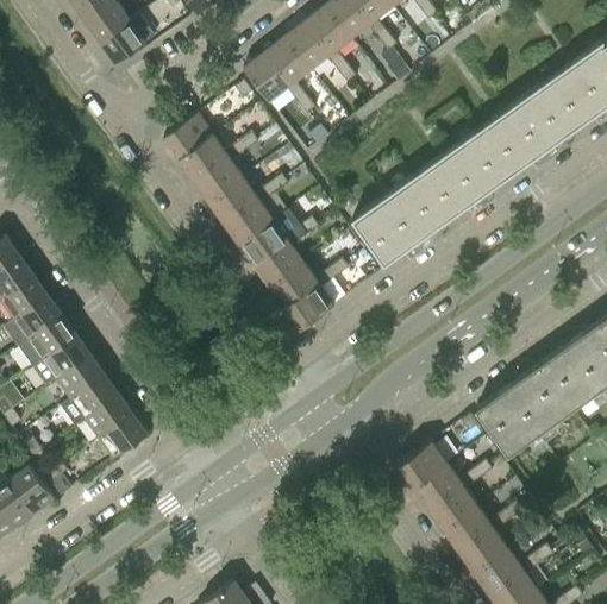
[(117,1),(118,0),(74,0),(72,1),(87,23),(117,1)]
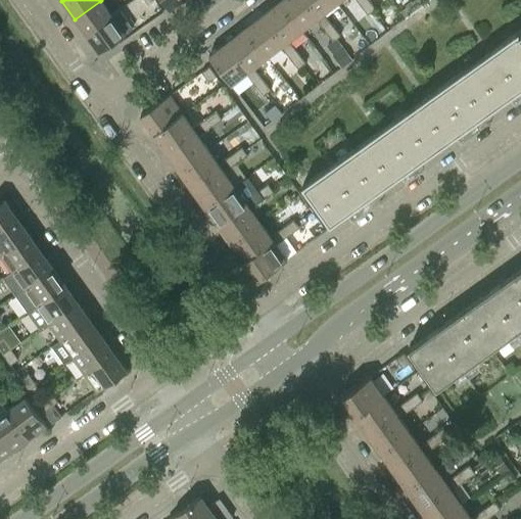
[(157,4),(154,0),(143,0),(150,9),(157,4)]
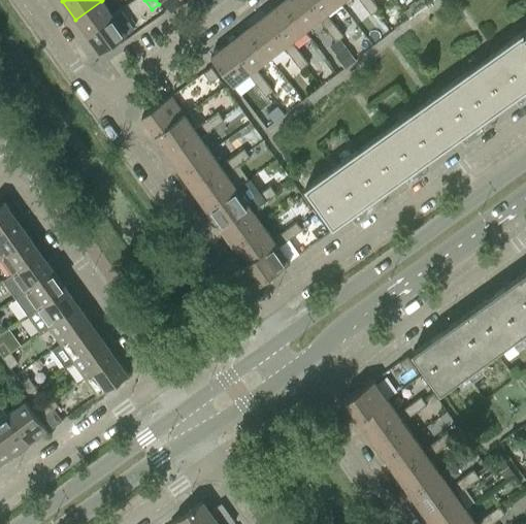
[(190,0),(163,0),(172,12),(190,0)]
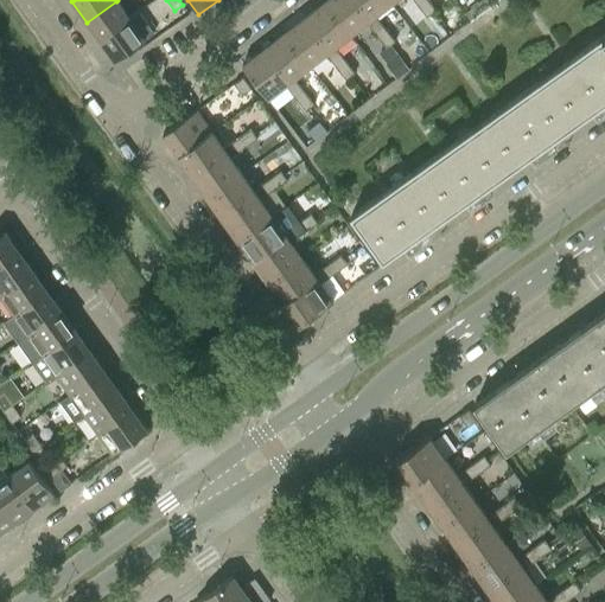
[(373,23),(354,0),(332,0),(326,5),(352,39),(373,23)]
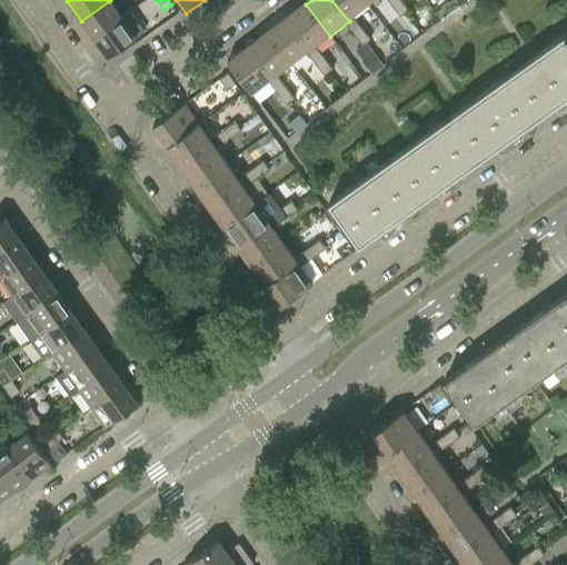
[(368,7),(362,0),(331,0),(349,21),(368,7)]
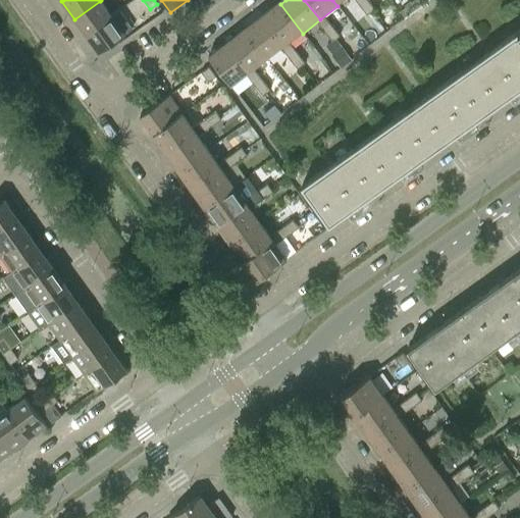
[(369,3),(366,0),(354,0),(361,9),(369,3)]
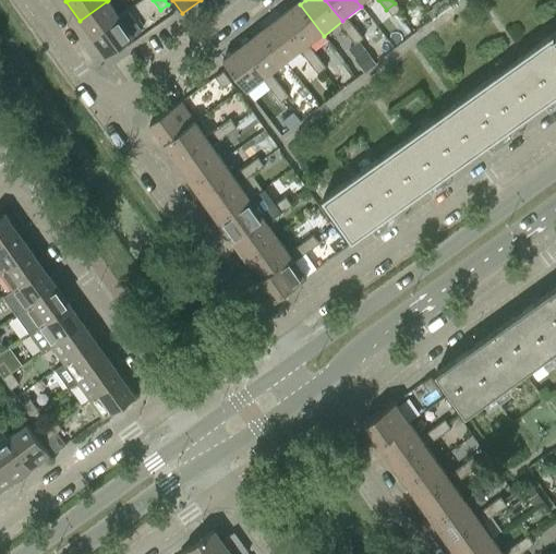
[(120,21),(107,1),(80,21),(94,39),(120,21)]
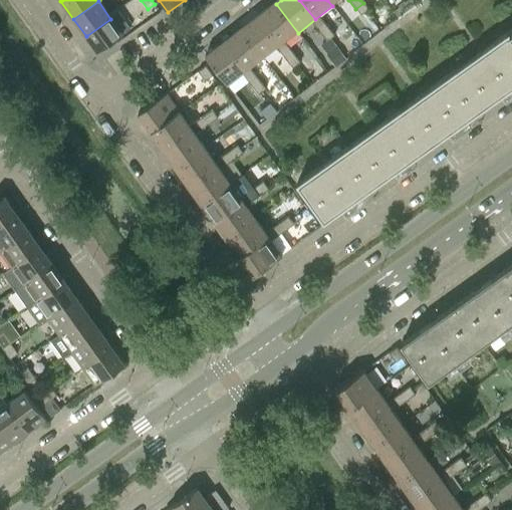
[(370,12),(363,3),(355,9),(362,18),(370,12)]
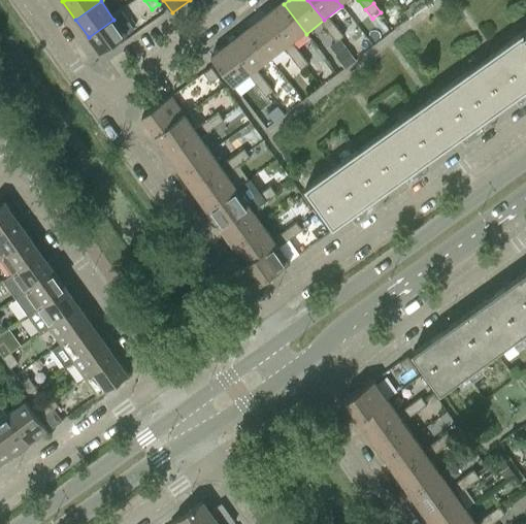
[(306,34),(284,4),(266,19),(289,47),(306,34)]
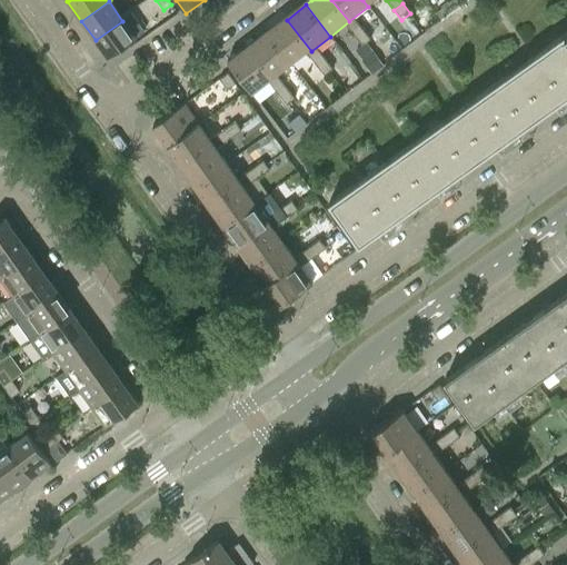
[(131,15),(122,21),(96,40),(110,61),(146,36),(131,15)]
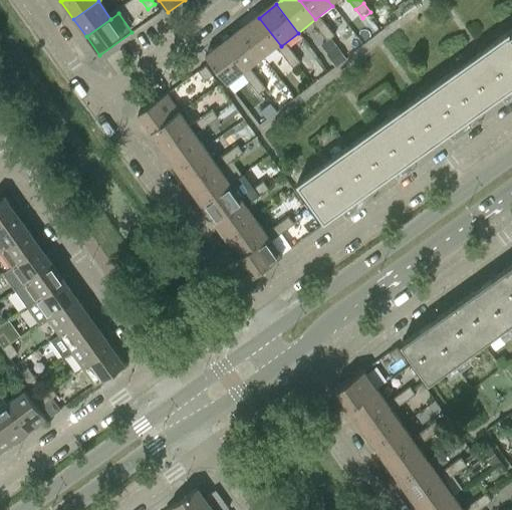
[(281,46),(259,18),(242,31),(264,59),(281,46)]
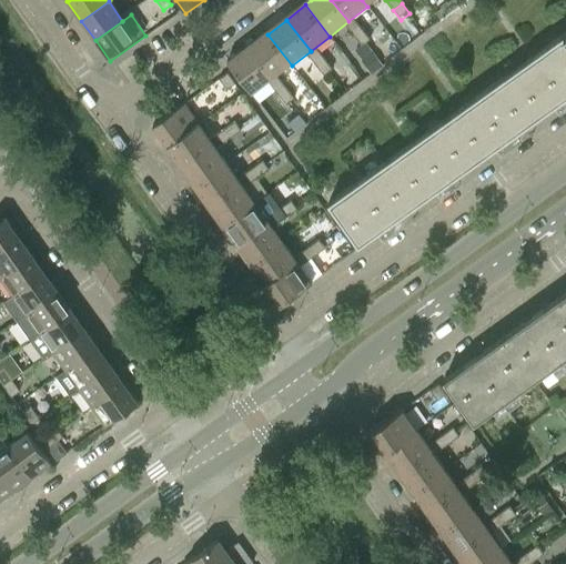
[(364,32),(356,22),(347,29),(355,39),(364,32)]
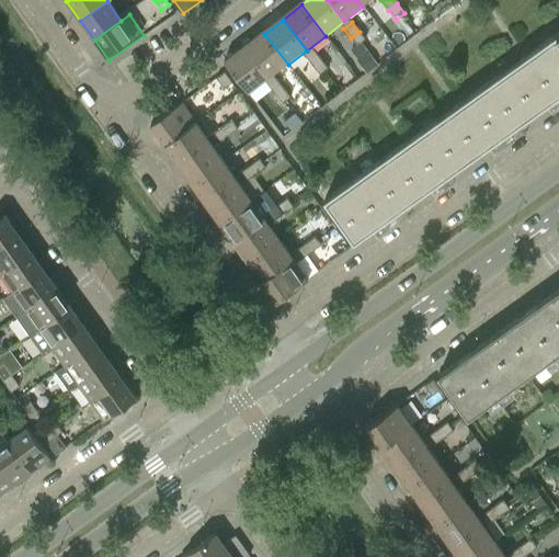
[(367,42),(360,32),(351,38),(358,48),(367,42)]
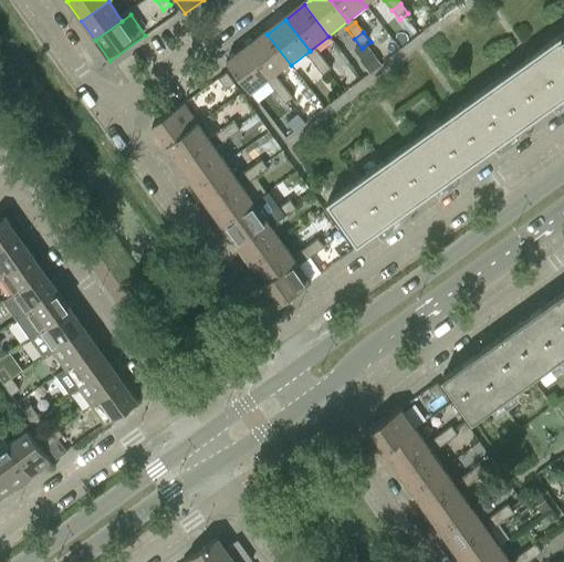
[(291,65),(267,34),(248,49),(272,80),(291,65)]
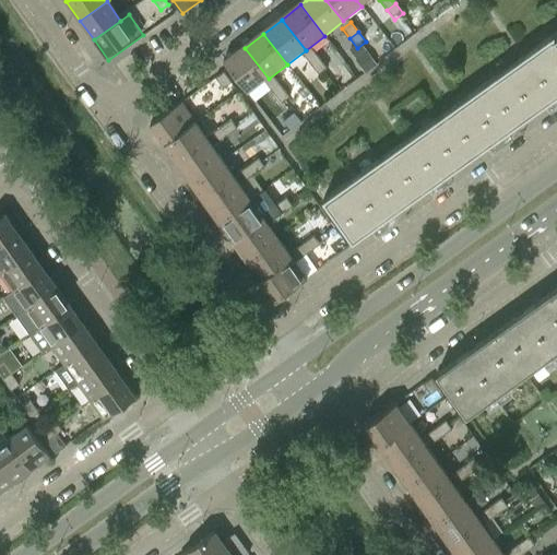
[(556,44),(554,39),(498,79),(523,114),(525,113),(530,118),(556,98),(556,44)]
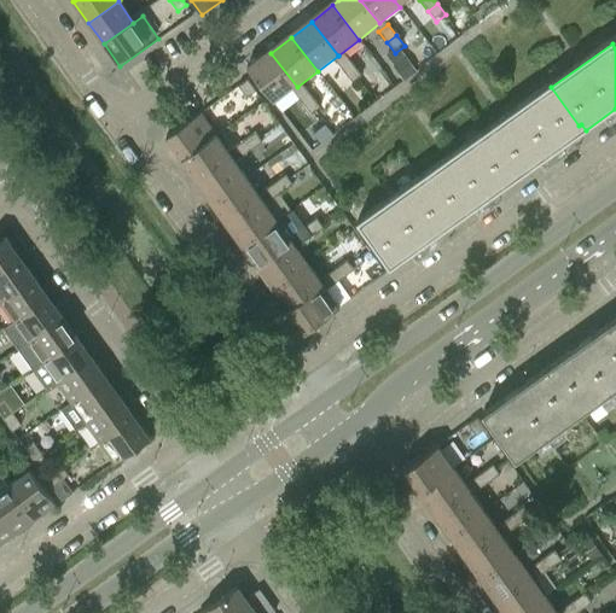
[(297,87),(271,53),(249,70),(275,104),(297,87)]
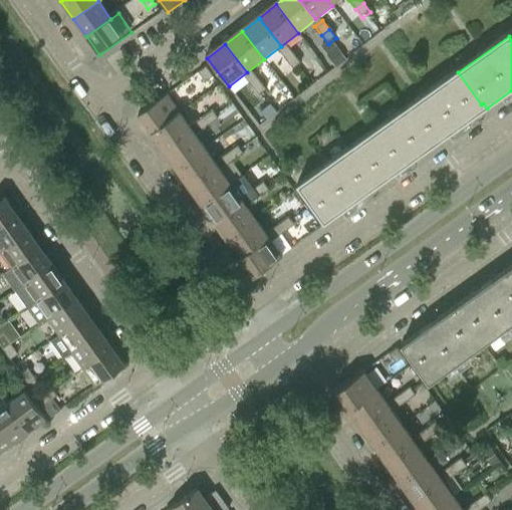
[(295,56),(288,47),(280,53),(287,62),(295,56)]
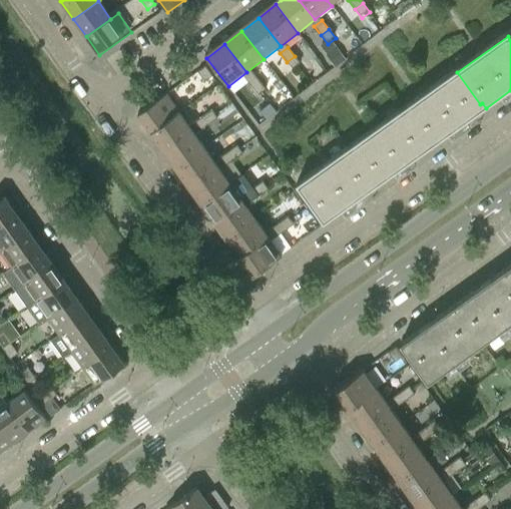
[(302,65),(295,56),(287,62),(294,71),(302,65)]
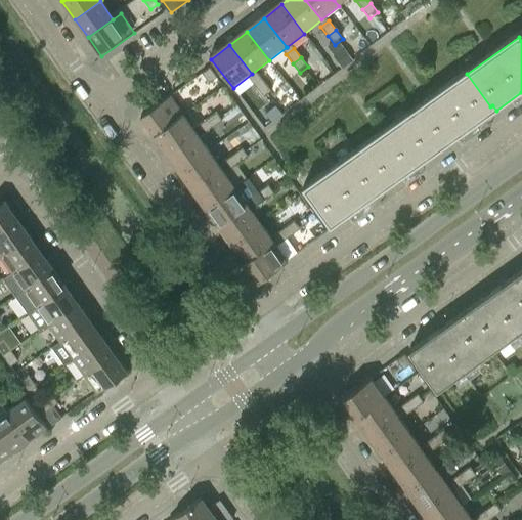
[(218,80),(211,71),(204,76),(210,86),(218,80)]
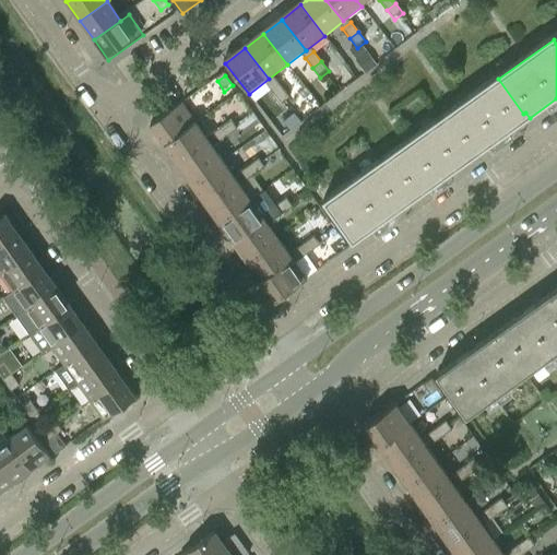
[(472,160),(530,118),(525,113),(523,114),(498,79),(440,120),(465,155),(467,154),(472,160)]
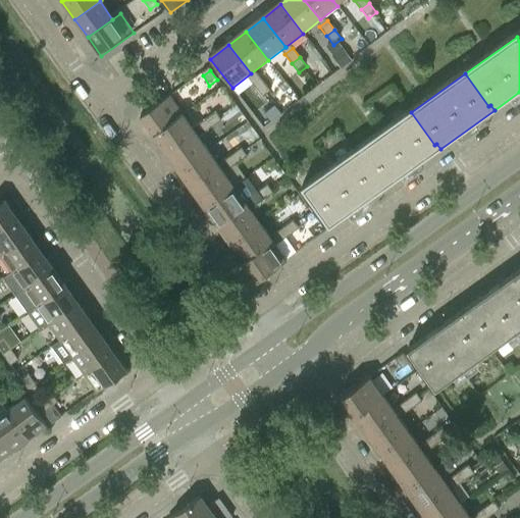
[(264,84),(257,74),(250,81),(257,90),(264,84)]
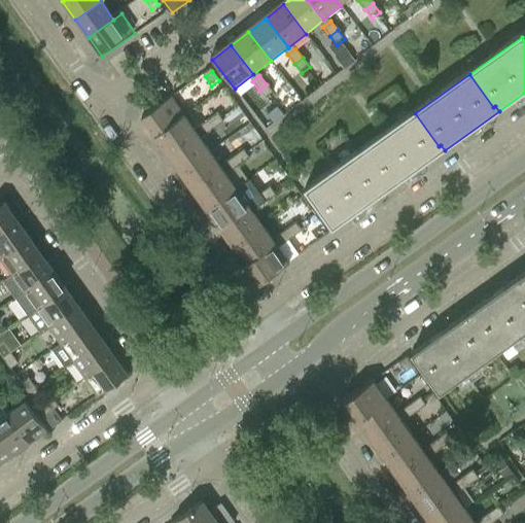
[(274,94),(267,84),(259,91),(267,100),(274,94)]
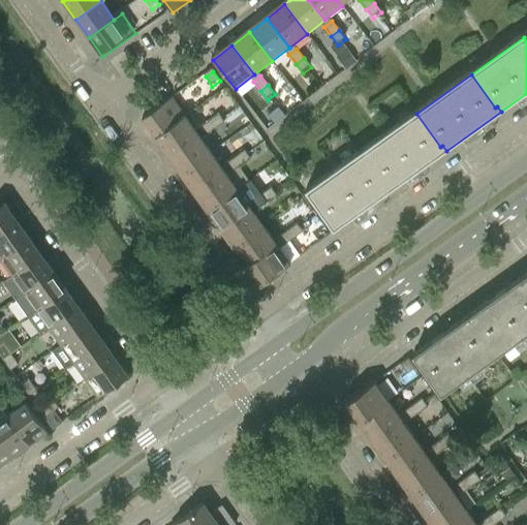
[(157,141),(187,119),(173,99),(143,121),(157,141)]
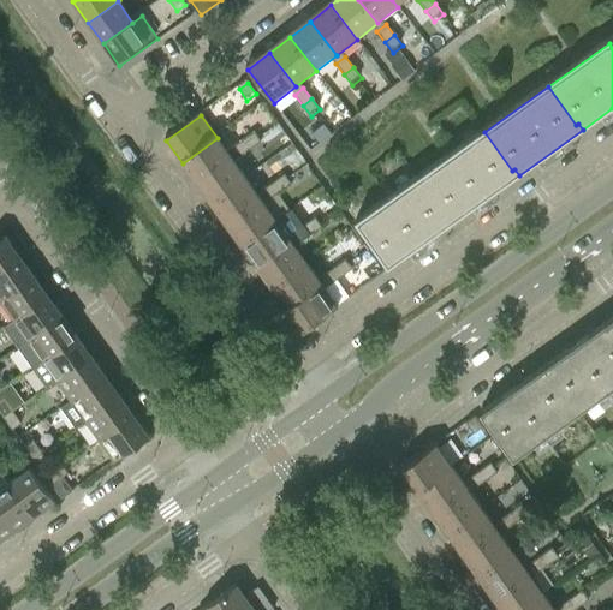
[(326,127),(314,137),(321,145),(332,137),(326,127)]
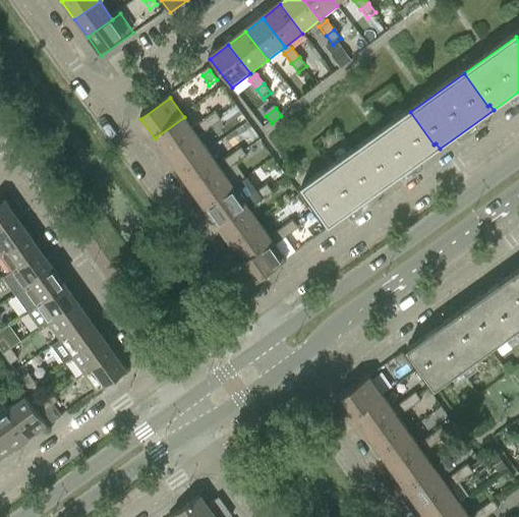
[(386,187),(440,149),(436,144),(434,145),(410,112),(356,151),(380,183),(382,182),(386,187)]
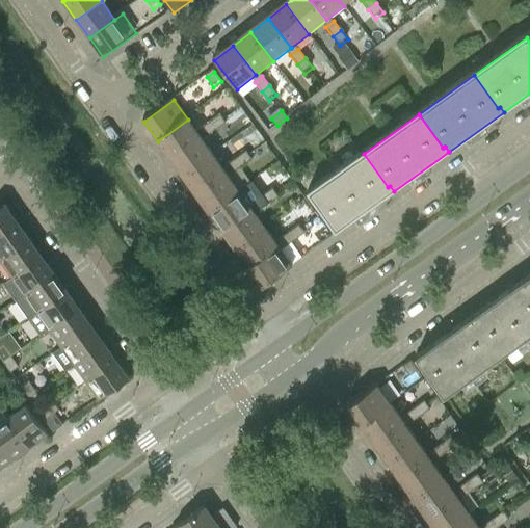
[(228,125),(224,121),(221,116),(212,124),(217,132),(228,125)]
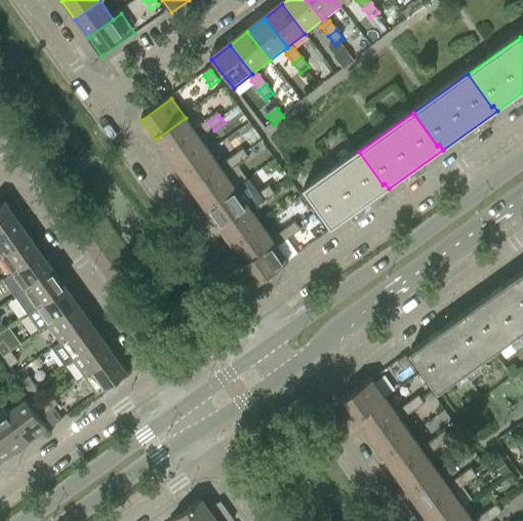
[(168,157),(198,135),(186,118),(156,139),(168,157)]
